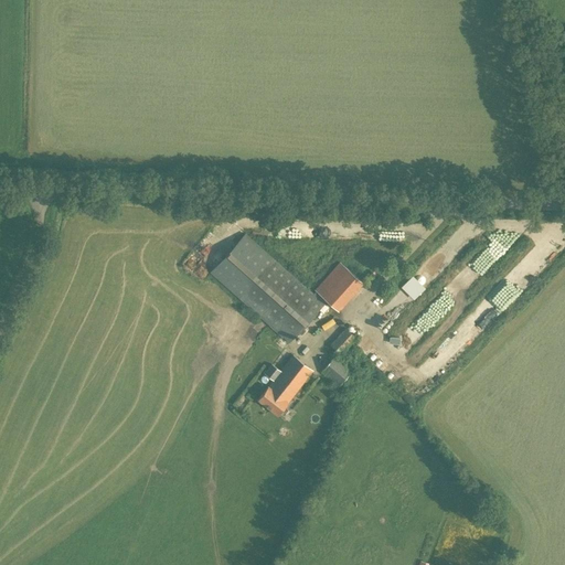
[(288,343),(323,305),(245,234),(211,273),(288,343)]
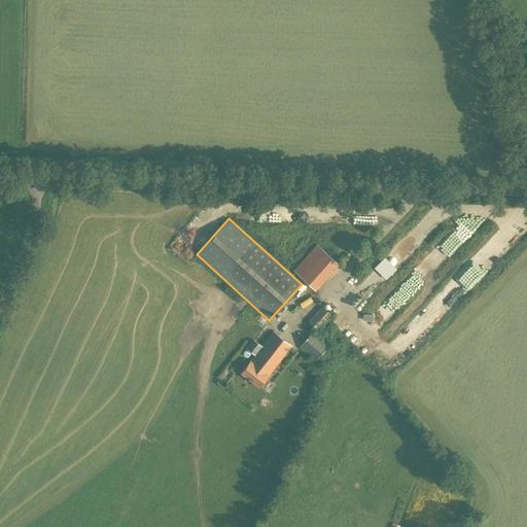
[(294,272),(305,280),(314,288),(337,262),(317,244),(293,271),(294,272)]
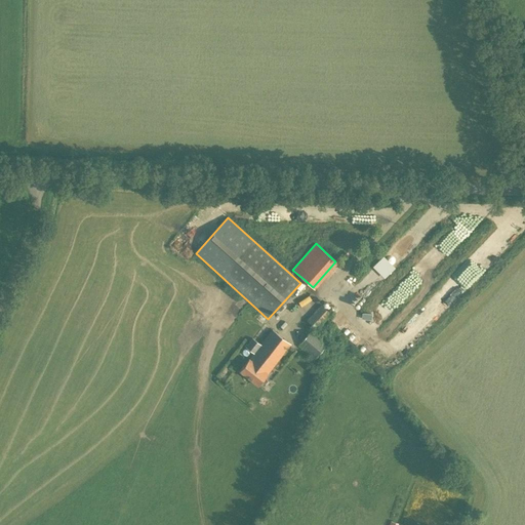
[(353,279),(349,283),(357,289),(360,285),(353,279)]
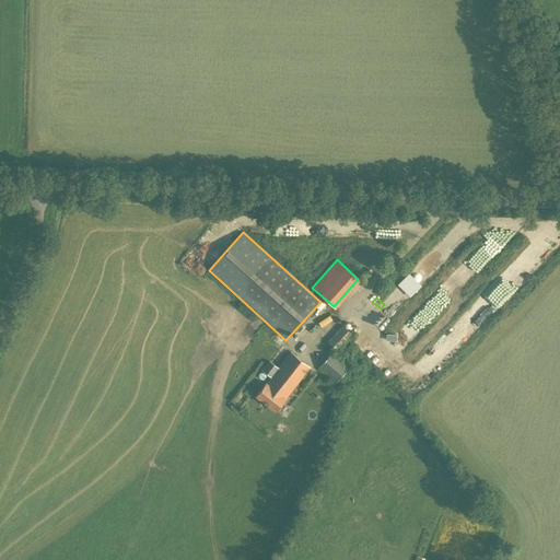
[(337,351),(352,335),(341,324),(326,340),(337,351)]
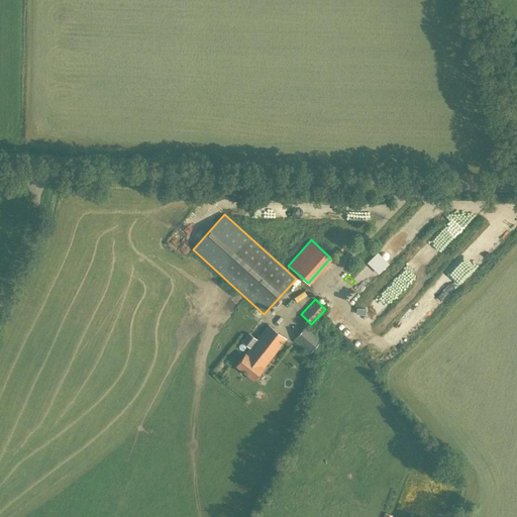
[(264,367),(286,338),(268,324),(256,339),(247,333),(241,341),(249,347),(245,352),(235,366),(253,380),(264,367)]
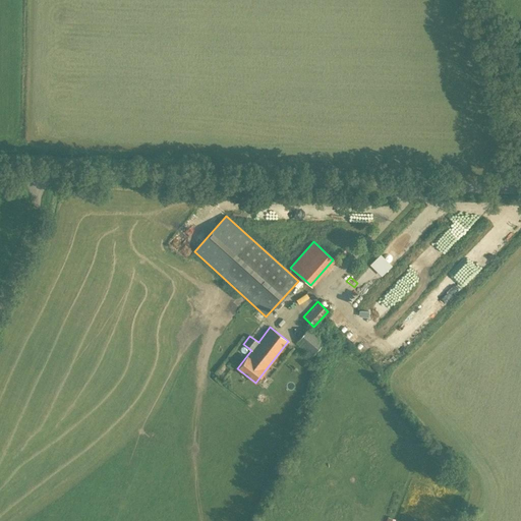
[(309,327),(296,343),(310,356),(325,340),(309,327)]
